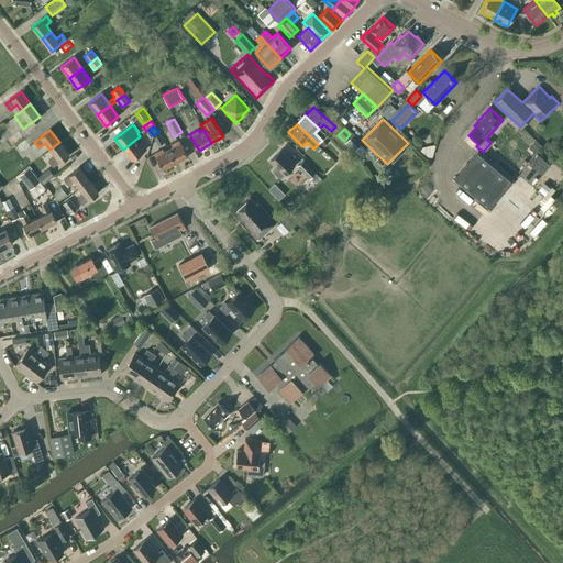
[(10,148),(14,145),(23,139),(18,132),(6,142),(9,145),(10,148)]
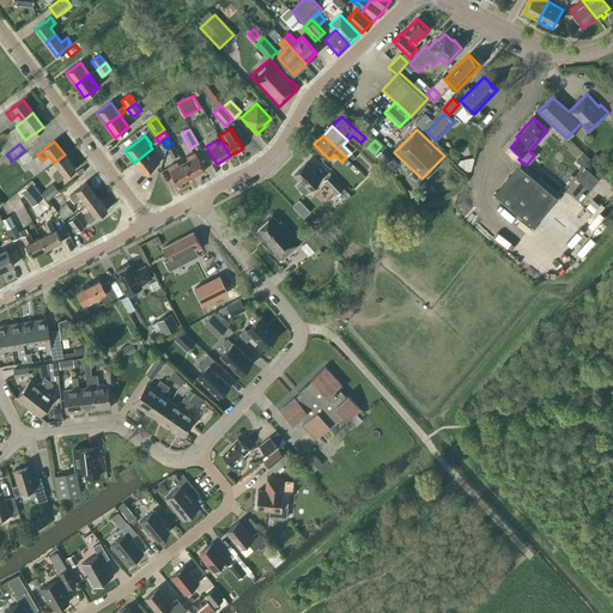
[(178,155),(174,146),(168,150),(173,158),(178,155)]
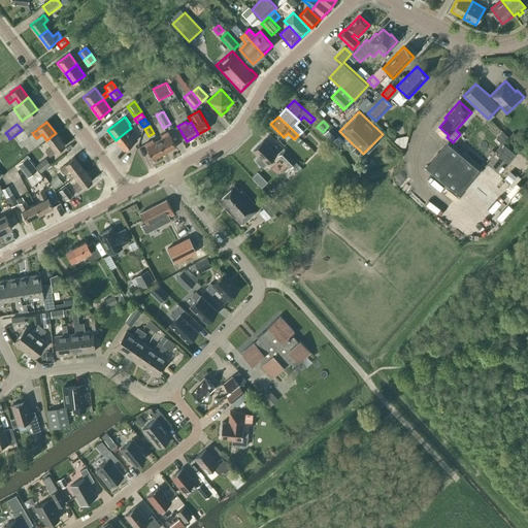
[(324,134),(332,142),(339,135),(330,127),(324,134)]
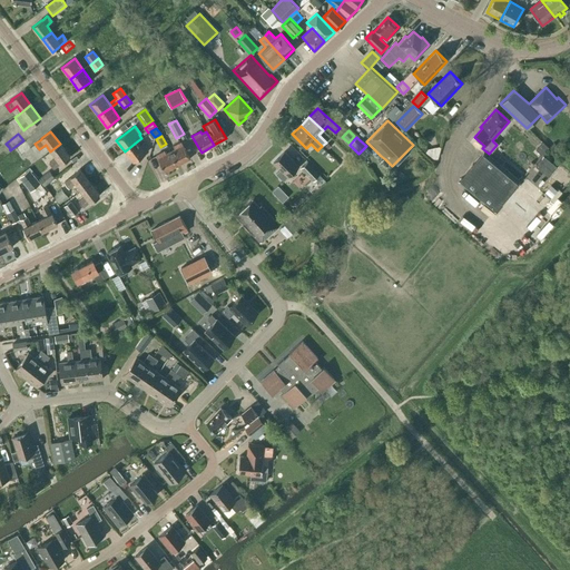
[(25,141),(16,148),(22,156),(31,149),(25,141)]
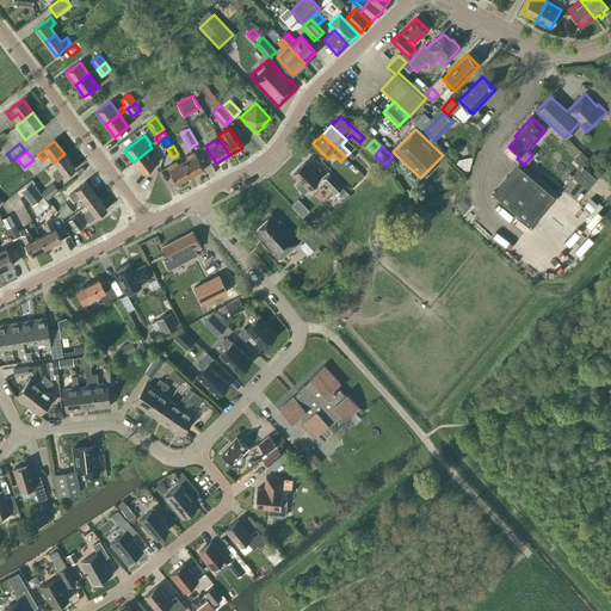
[(147,152),(134,162),(142,174),(159,162),(153,154),(149,156),(147,152)]
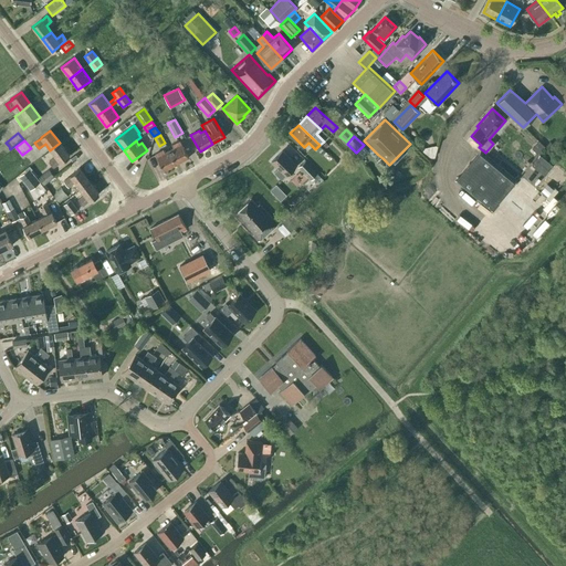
[(173,148),(168,150),(176,164),(188,157),(179,140),(171,145),(173,148)]
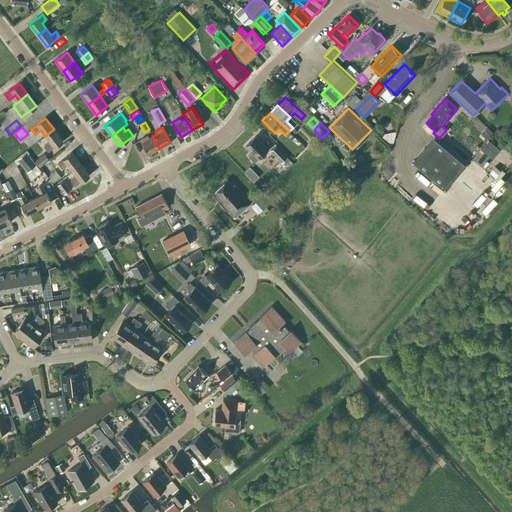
[(45,136),(50,141),(44,146),(48,151),(54,147),(63,141),(54,129),(45,136)]
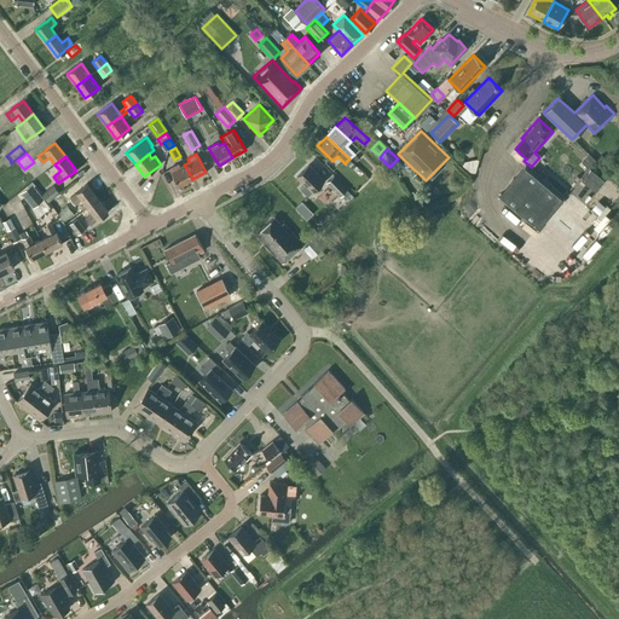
[(594,161),(589,156),(582,162),(586,167),(594,161)]
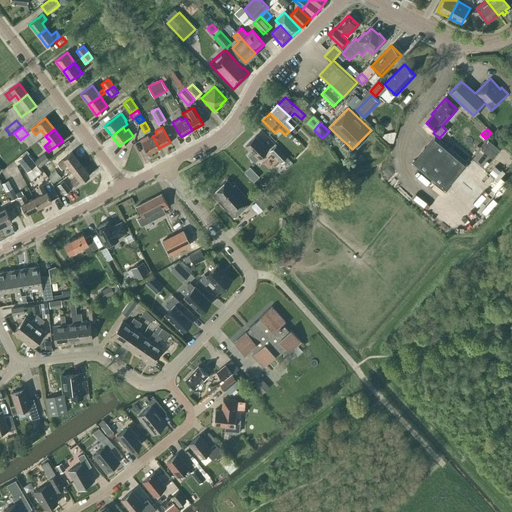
[(288,132),(285,135),(291,141),(294,138),(288,132)]
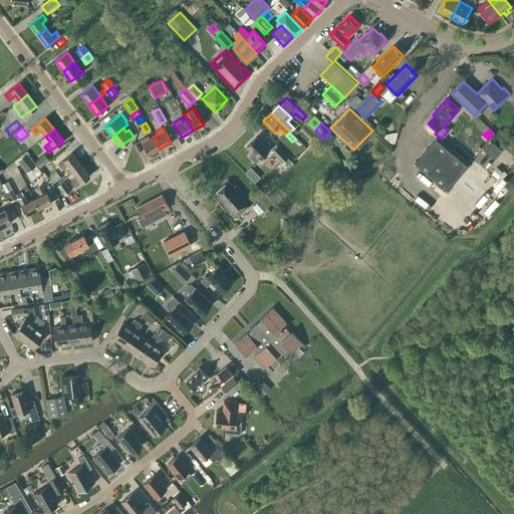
[(149,155),(160,149),(153,137),(150,139),(148,136),(141,140),(149,155)]
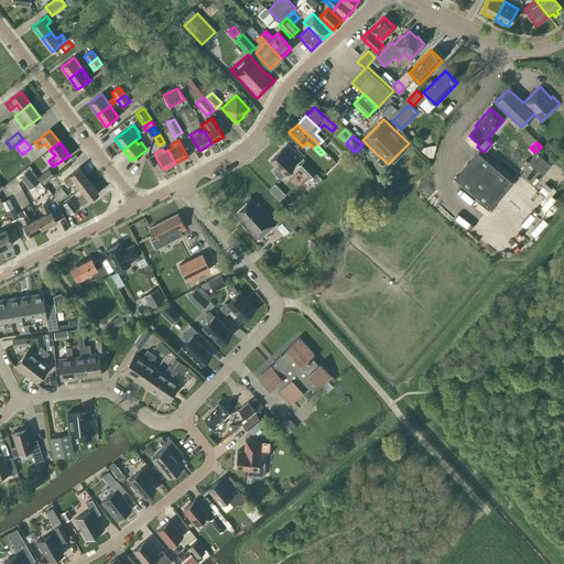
[(280,179),(295,164),(281,150),(270,161),(277,169),(273,172),(280,179)]
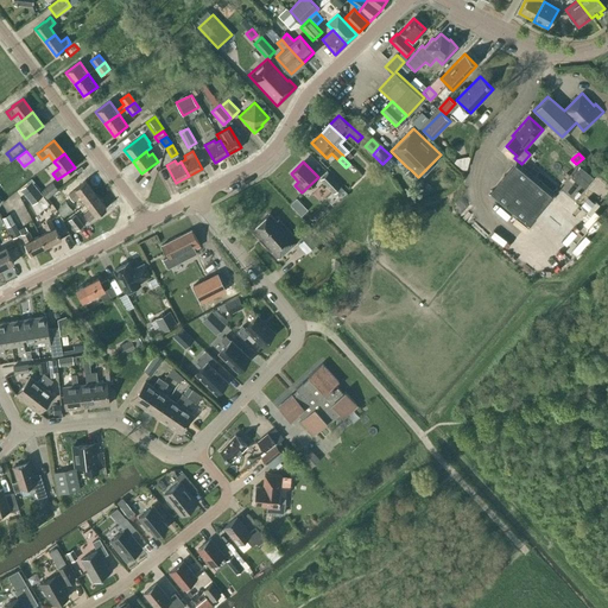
[(553,194),(515,162),(488,194),(526,226),(553,194)]
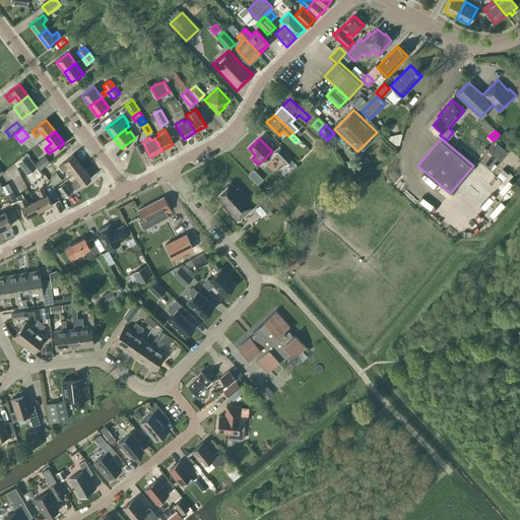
[(500,160),(508,152),(496,142),(489,151),(500,160)]
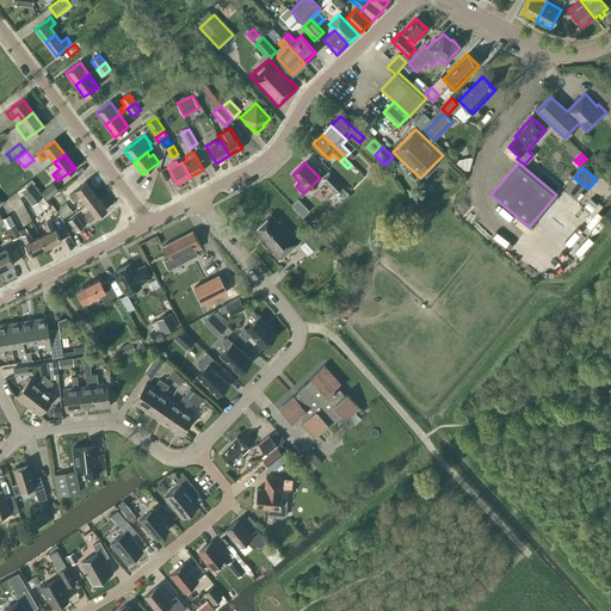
[(338,192),(344,187),(329,173),(322,180),(335,195),(337,192),(338,192)]
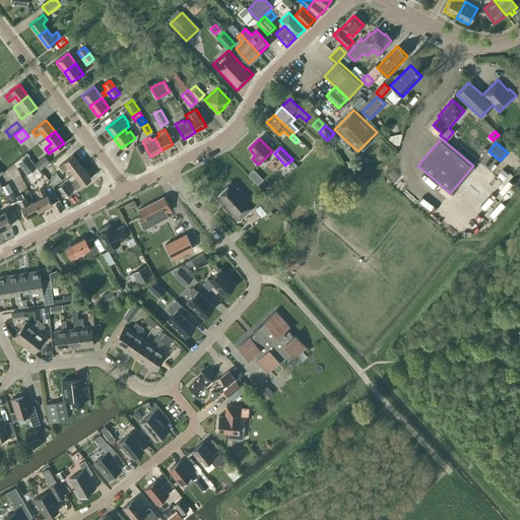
[(17,163),(27,175),(37,168),(26,154),(17,163)]
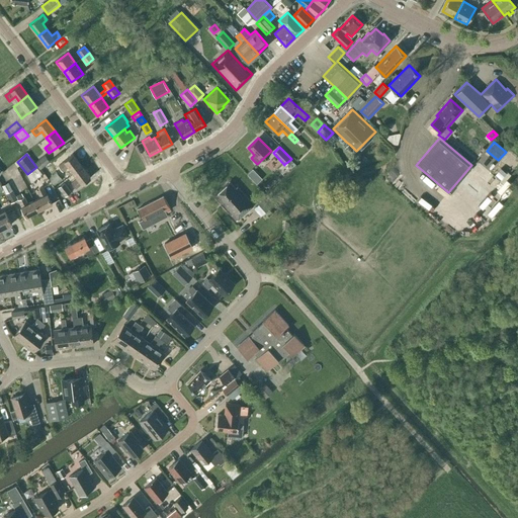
[(35,162),(40,169),(50,162),(45,155),(35,162)]
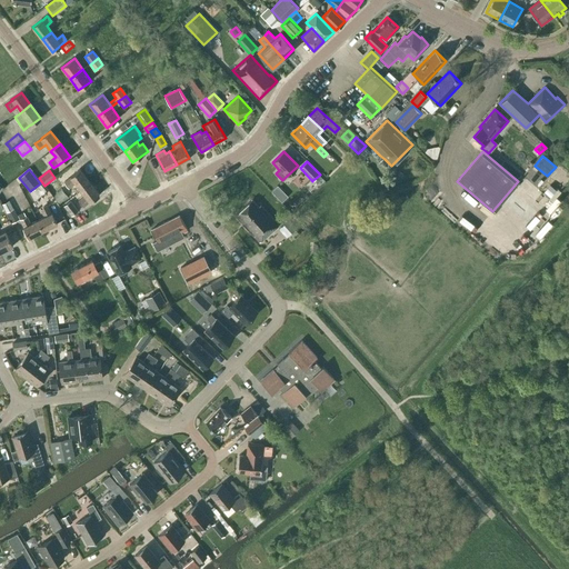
[(75,183),(80,189),(89,182),(80,170),(70,177),(63,182),(68,188),(75,183)]
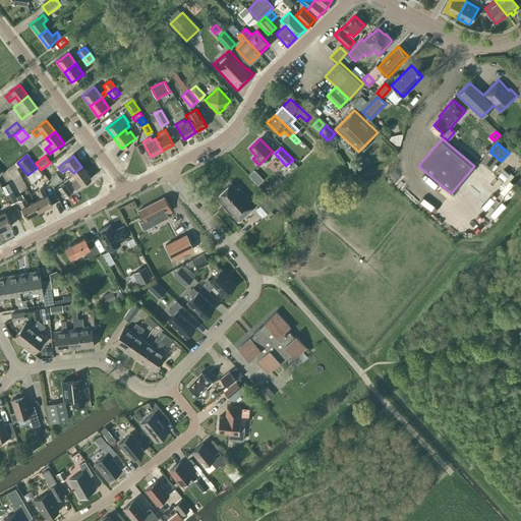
[(297,165),(292,160),(288,164),(293,170),(297,165)]
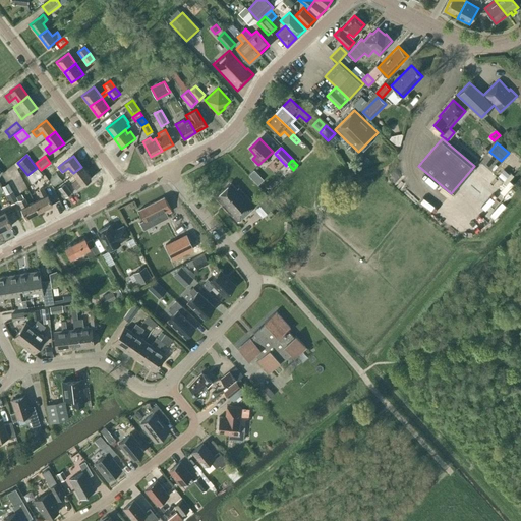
[(42,171),(47,178),(57,171),(52,164),(42,171)]
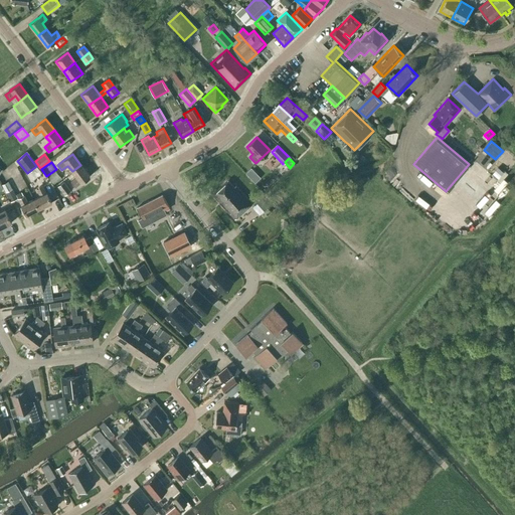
[(14,164),(6,168),(10,175),(17,171),(14,164)]
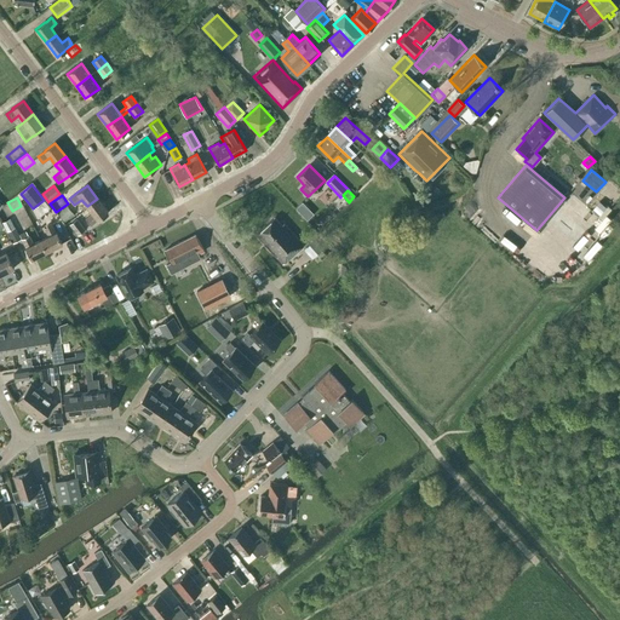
[(40,214),(51,206),(45,199),(34,207),(40,214)]
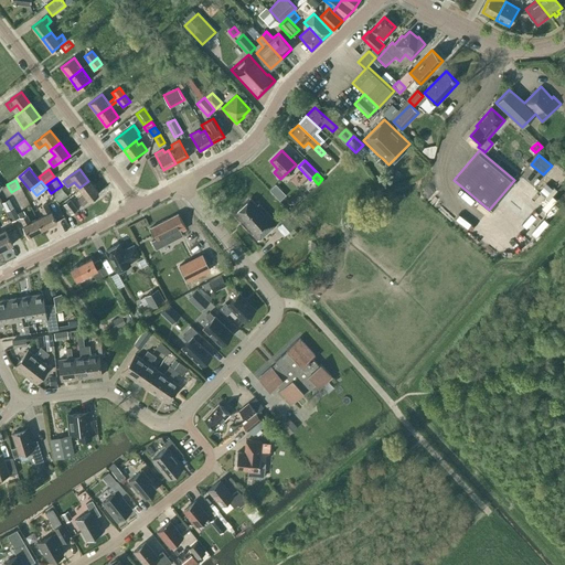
[(98,193),(88,181),(80,188),(84,194),(77,200),(82,205),(88,201),(98,193)]
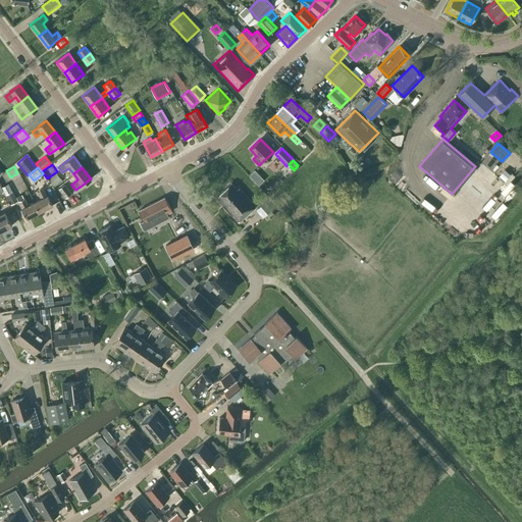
[(221,204),(221,205),(239,222),(255,207),(239,189),(237,190),(230,183),(215,197),(221,204)]
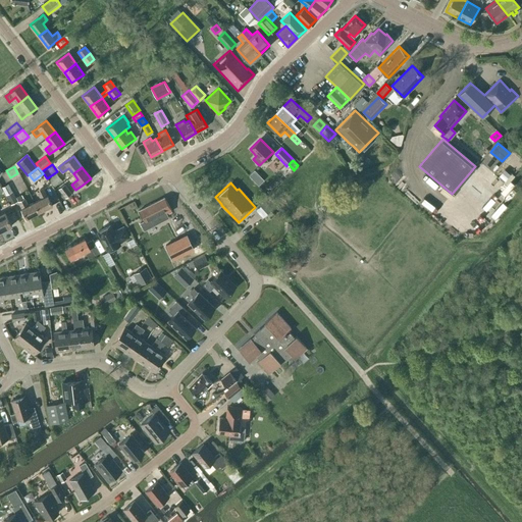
[(2,188),(11,205),(18,201),(13,192),(12,192),(8,184),(2,188)]
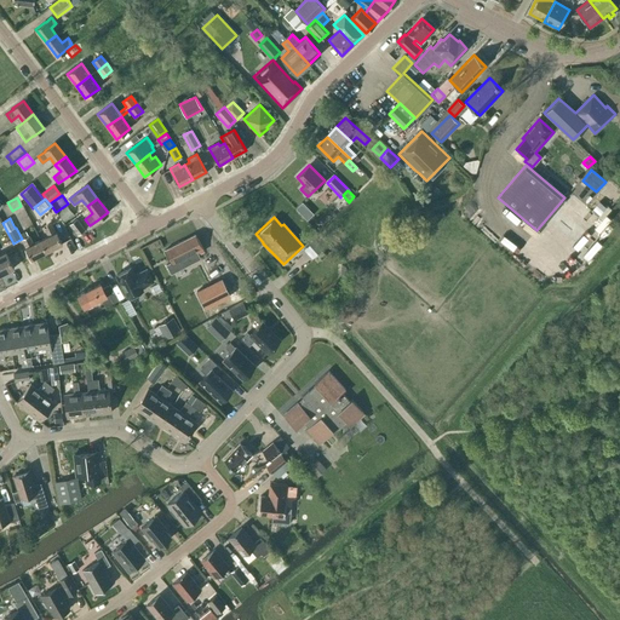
[(85,229),(78,218),(69,224),(78,235),(85,229)]
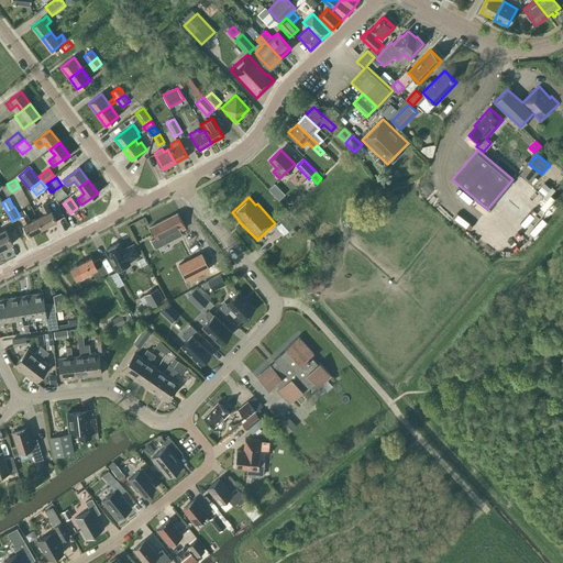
[(43,214),(36,218),(42,228),(56,221),(51,210),(50,210),(46,203),(40,207),(43,214)]
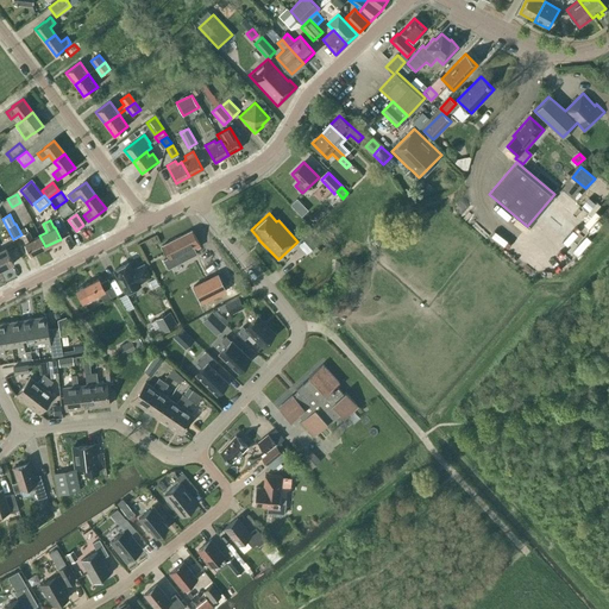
[(195,250),(200,248),(192,230),(182,236),(193,256),(196,253),(195,250)]
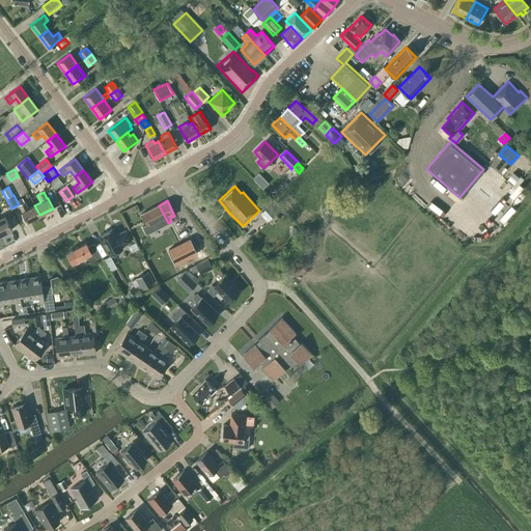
[(26,222),(39,215),(34,205),(28,208),(25,201),(24,201),(19,204),(22,212),(26,222)]
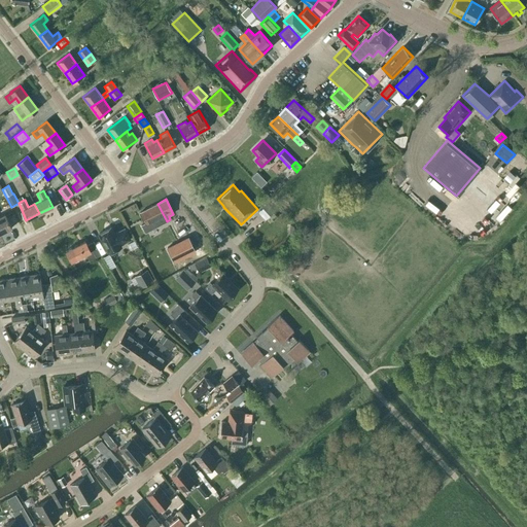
[(167,221),(157,204),(140,212),(145,222),(141,224),(144,233),(163,223),(167,221)]
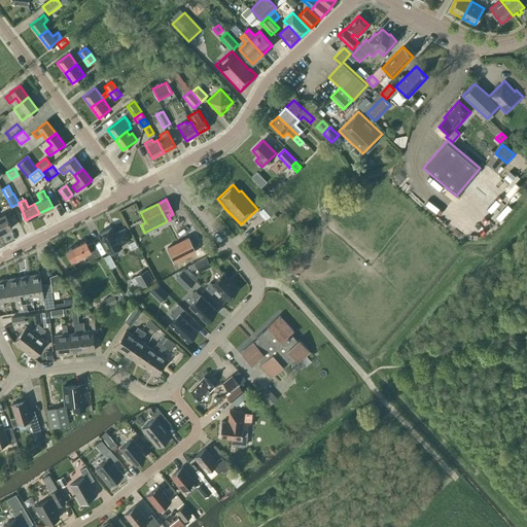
[(130,222),(139,217),(134,206),(125,211),(130,222)]
